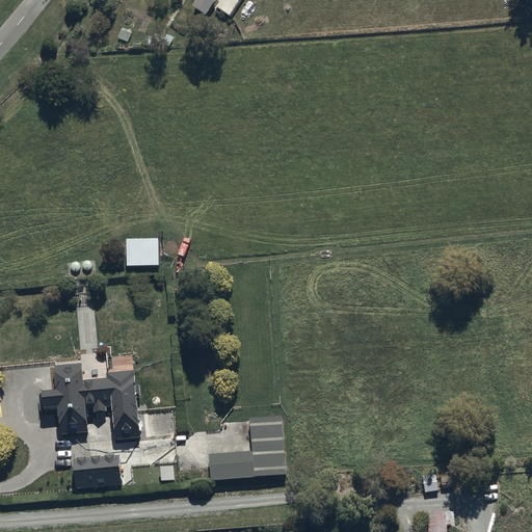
[(196,0),(192,6),(206,16),(215,0),(196,0)]
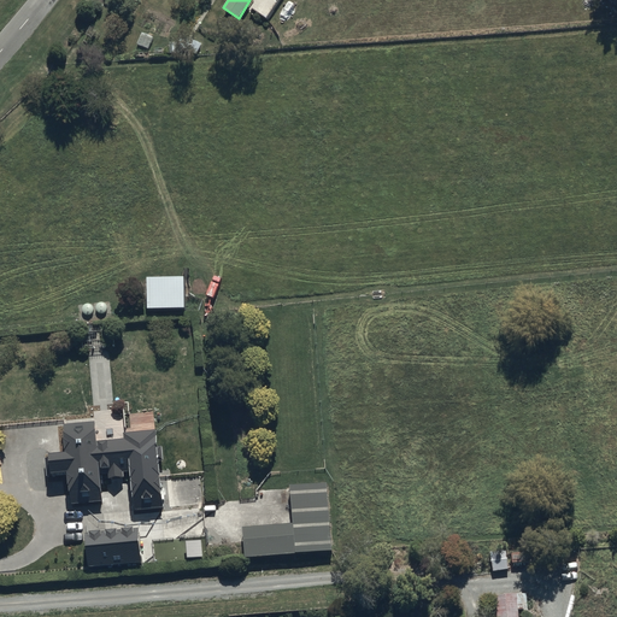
[(184,278),(147,278),(147,309),(184,309),(184,278)]
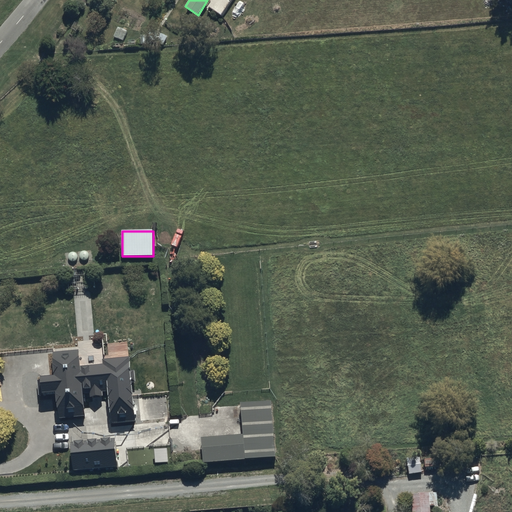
[(79,351),(53,352),(55,376),(40,377),(42,394),(56,393),(59,419),(86,416),(84,394),(108,392),(111,423),(135,421),(129,358),(102,359),(102,365),(80,366),(79,351)]
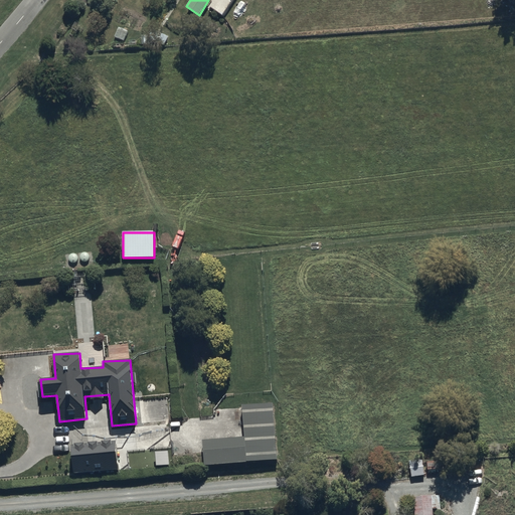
[(277,459),(273,404),(242,406),(244,437),(202,441),(204,467),(247,463),(247,461),(277,459)]
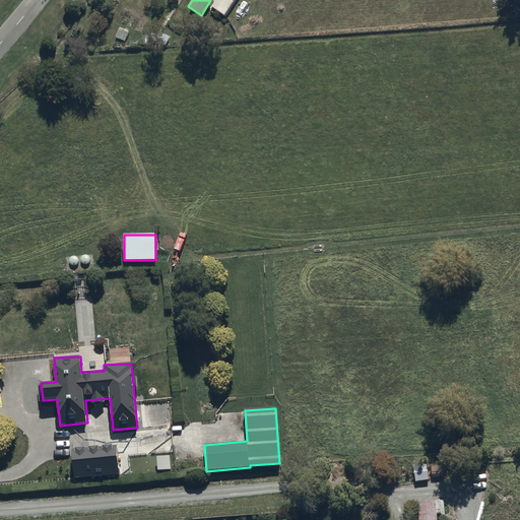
[(443,501),(417,502),(417,519),(436,519),(437,514),(444,514),(443,501)]
